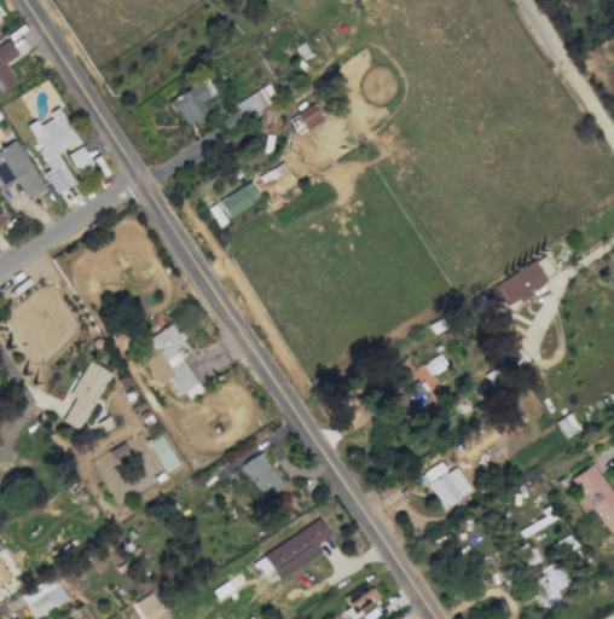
[(0,96),(21,84),(7,63),(21,55),(11,39),(0,46),(0,96)]
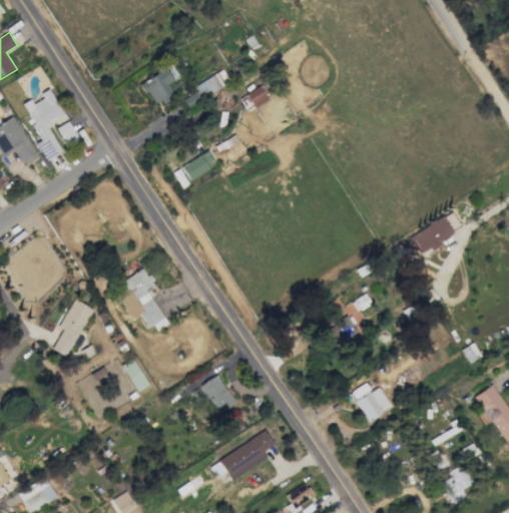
[(140,83),(146,93),(150,91),(157,105),(176,95),(170,84),(175,81),(168,67),(140,83)]
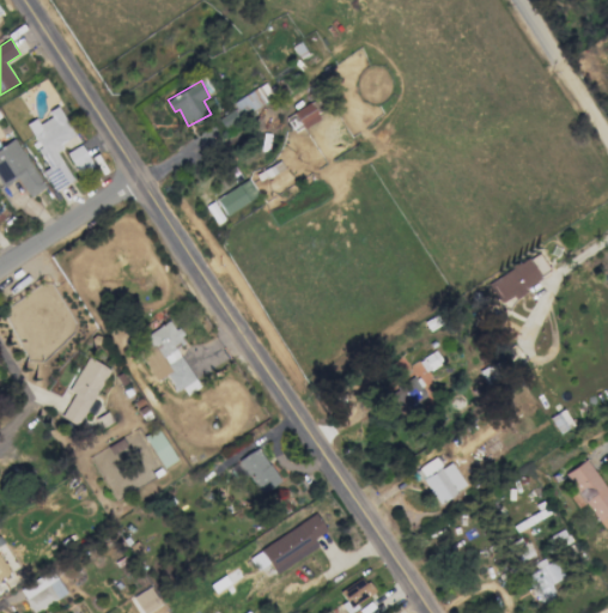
[(226,128),(272,101),(265,89),(236,105),(238,109),(222,119),(226,128)]
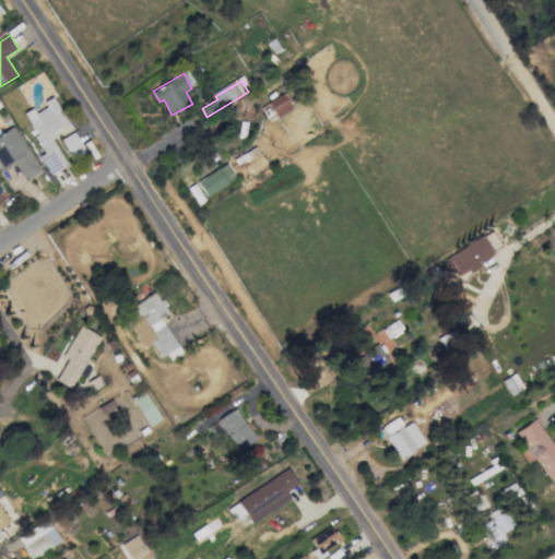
[(293,110),(287,94),(271,100),(278,116),(293,110)]
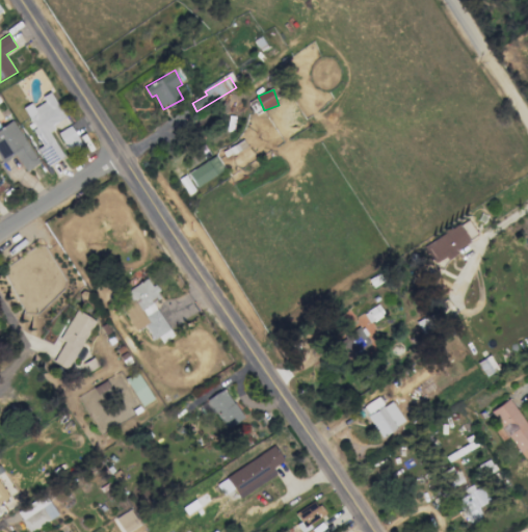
[(66,156),(50,130),(69,120),(54,95),(34,105),(33,103),(24,108),(45,145),(40,149),(49,165),(66,156)]
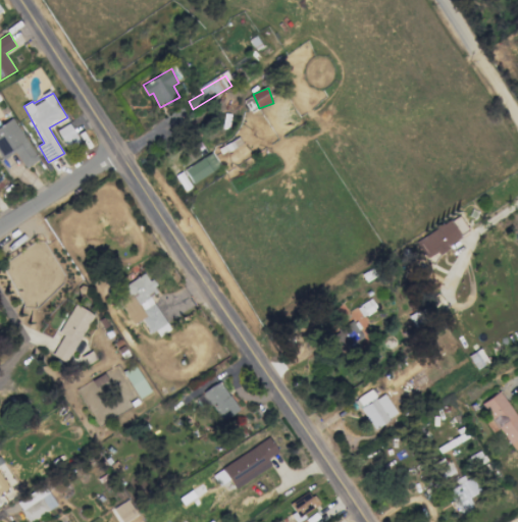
[(0,126),(0,153),(3,160),(19,152),(27,167),(40,161),(17,117),(0,126)]
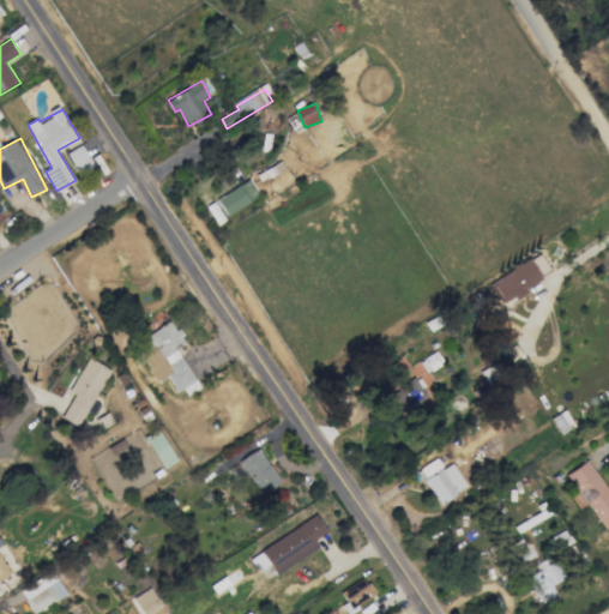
[(70,152),(83,175),(96,167),(84,144),(70,152)]
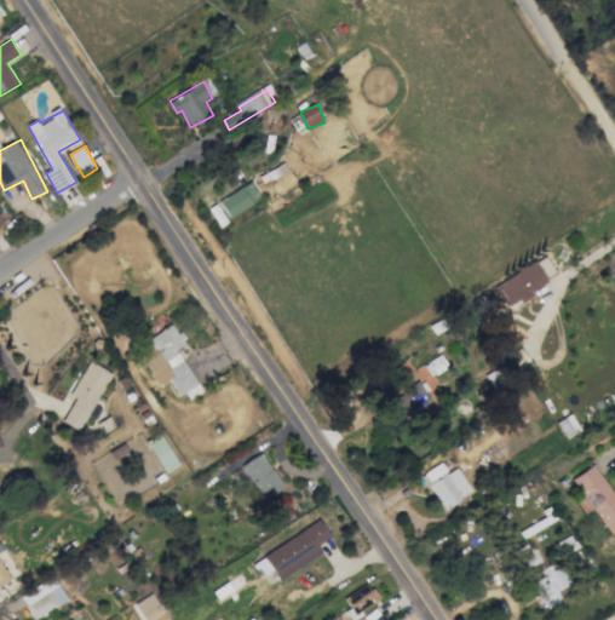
[(264,197),(253,181),(222,201),(231,218),(264,197)]
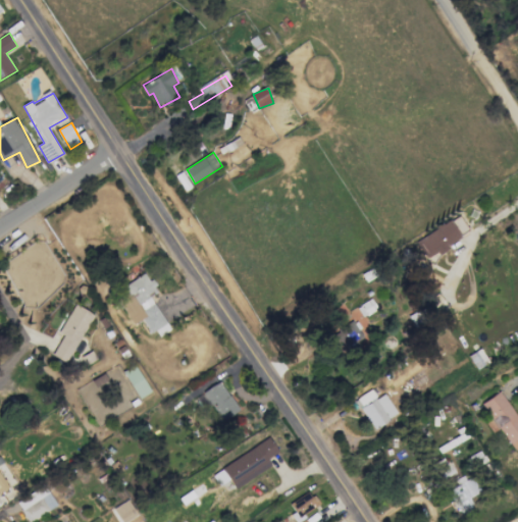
[(470,232),(463,216),(417,238),(427,259),(452,248),(450,242),(470,232)]
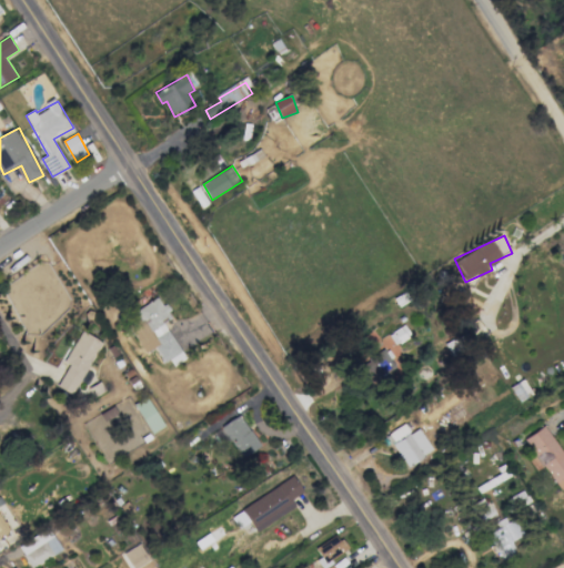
[(59,386),(74,395),(104,342),(84,331),(67,362),(71,365),(59,386)]
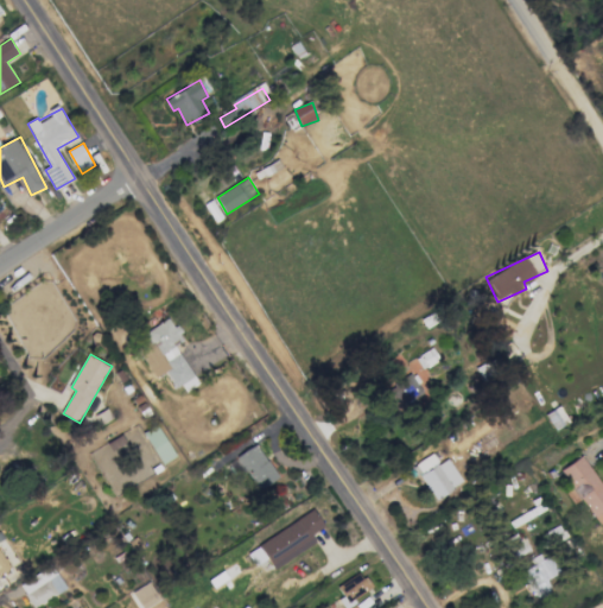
[(427,388),(414,373),(387,394),(400,411),(427,388)]
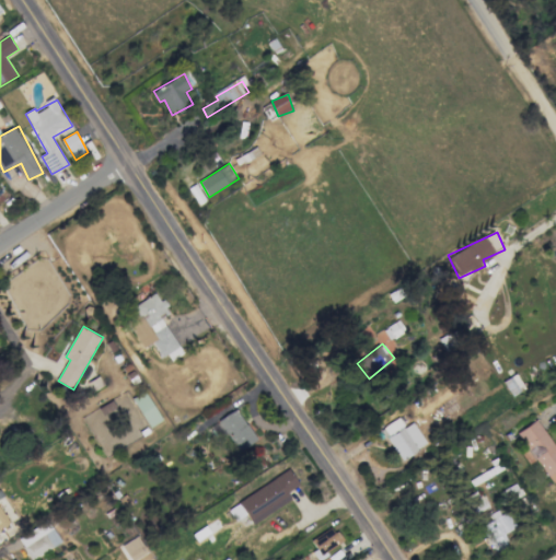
[(134,398),(152,428),(164,419),(147,391),(134,398)]
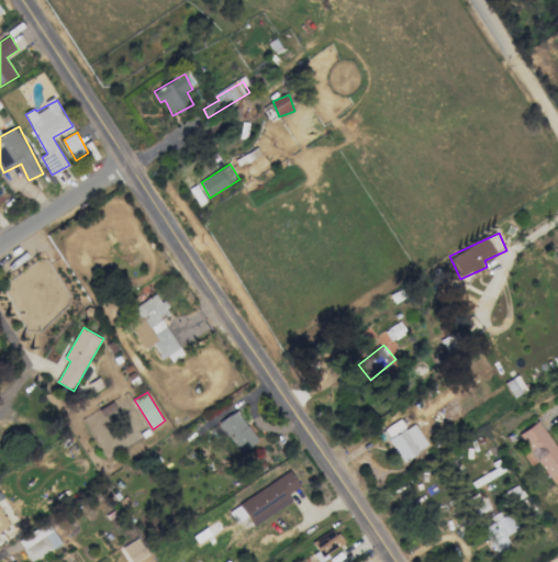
[(238,453),(258,441),(240,411),(220,423),(238,453)]
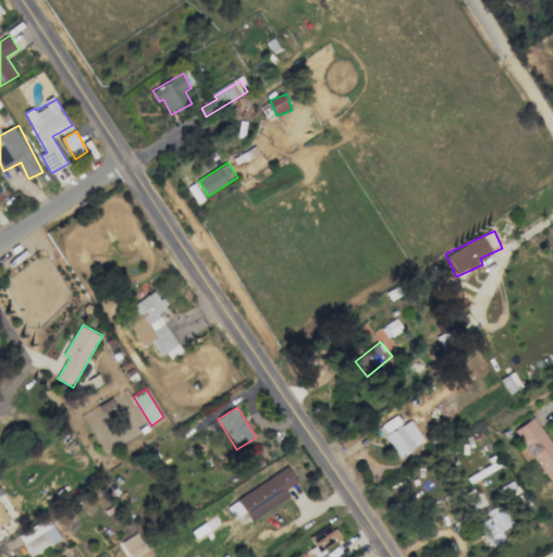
[(405,425),(398,416),(381,426),(402,458),(427,441),(413,420),(405,425)]
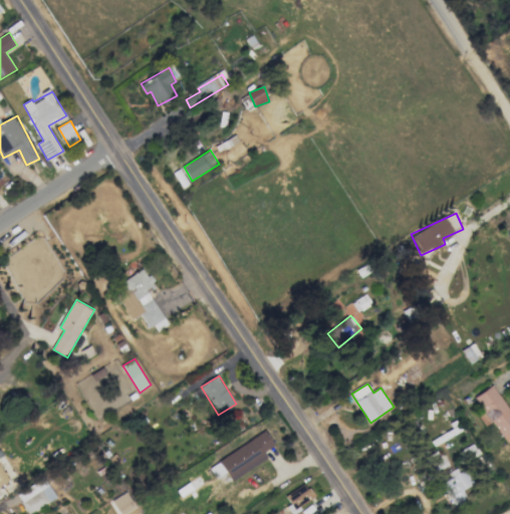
[(509,407),(495,384),(477,397),(508,444),(509,443),(509,407)]
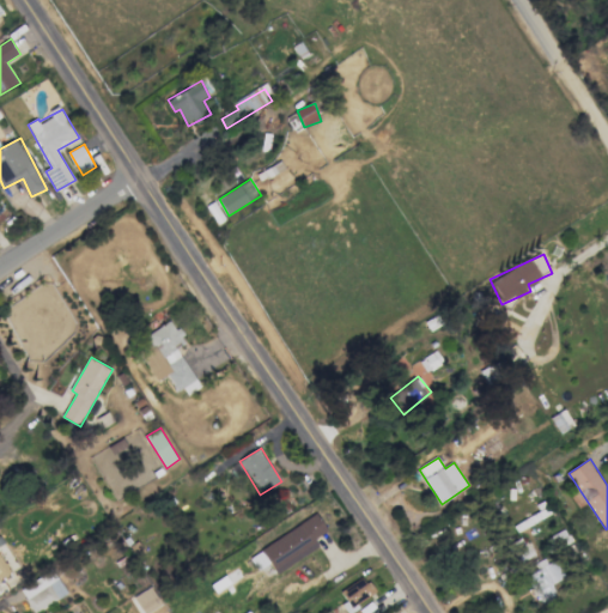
[(329,530),(318,514),(256,553),(263,564),(269,560),(278,574),(321,546),(316,539),(329,530)]
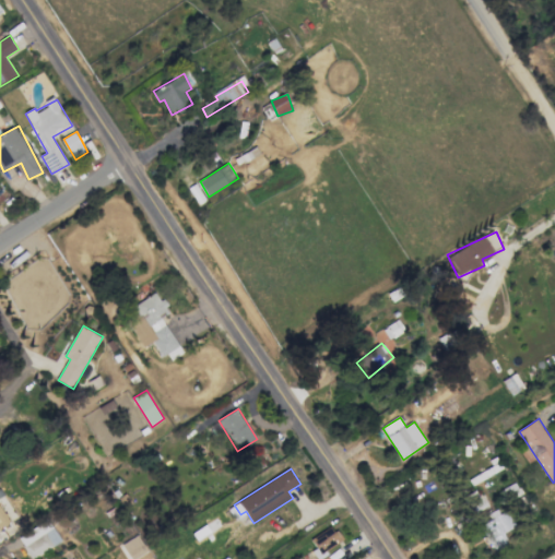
[(0,531),(12,525),(0,500),(0,531)]
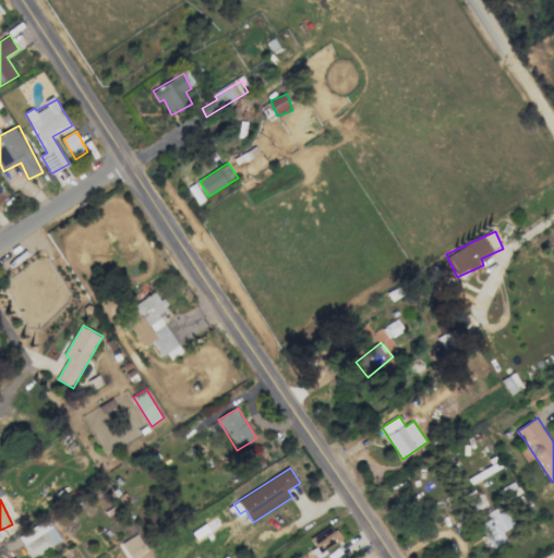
[(481,525),(495,548),(508,540),(504,532),(517,524),(505,505),(492,513),(494,517),(481,525)]
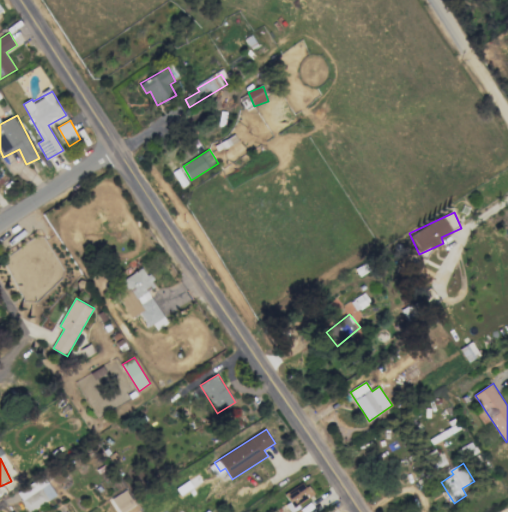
[(31,511),(58,495),(46,475),(18,492),(30,511),(31,511)]
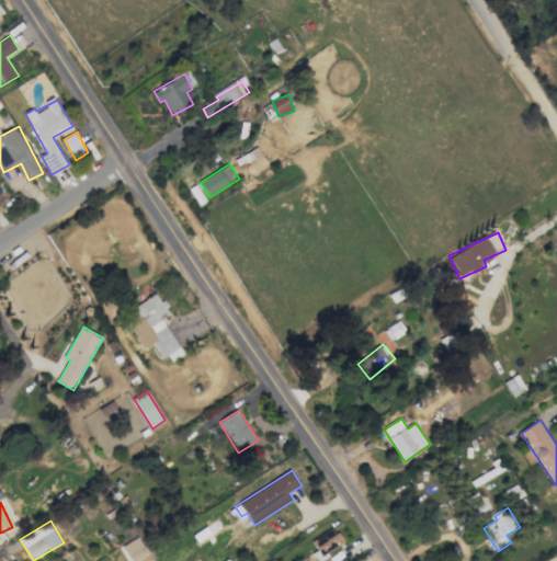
[(314,541),(319,550),(316,552),(320,560),(332,560),(328,552),(344,542),(334,527),(314,541)]
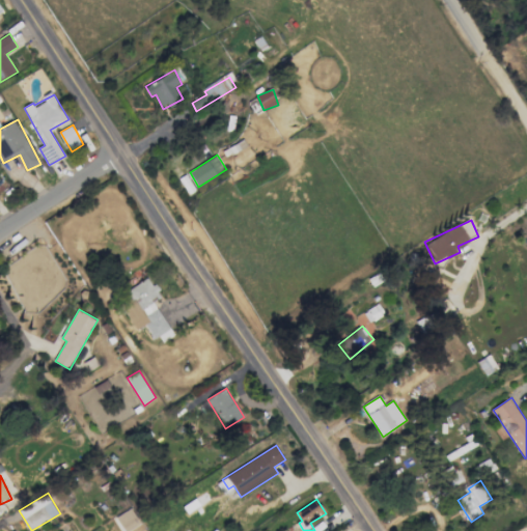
[(125,530),(130,530),(142,524),(133,508),(117,518),(125,530)]
